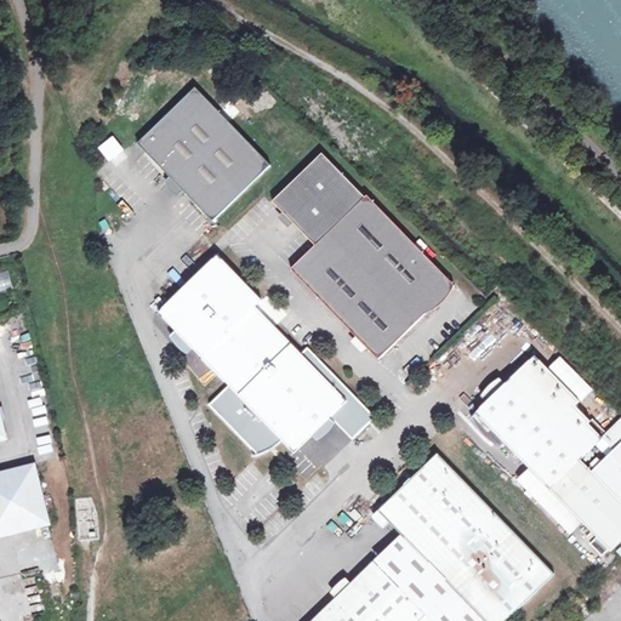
[(204,194),(251,147),(197,89),(138,144),(170,177),(184,193),(212,223),(222,214),(204,194)]
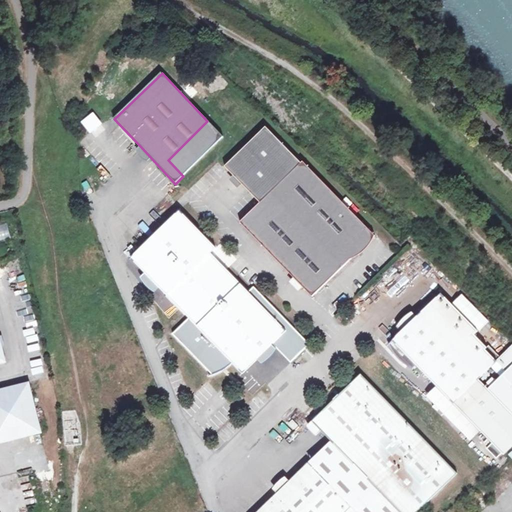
[(223,138),(207,121),(168,160),(183,176),(223,138)]
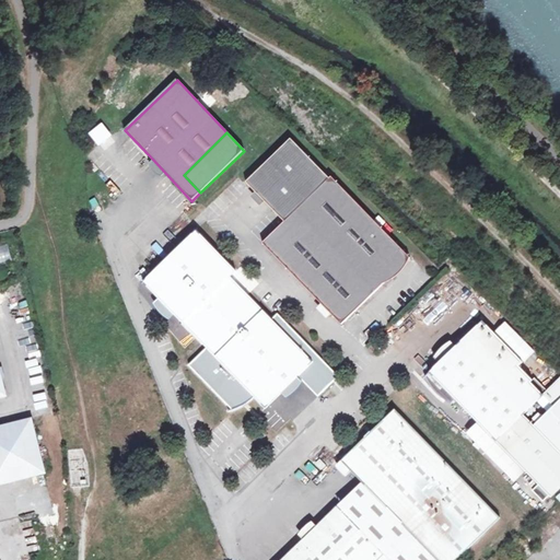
[(263,244),(322,305),(331,315),(341,325),(410,259),(331,178),(329,181),(290,140),(246,183),(284,223),(263,244)]
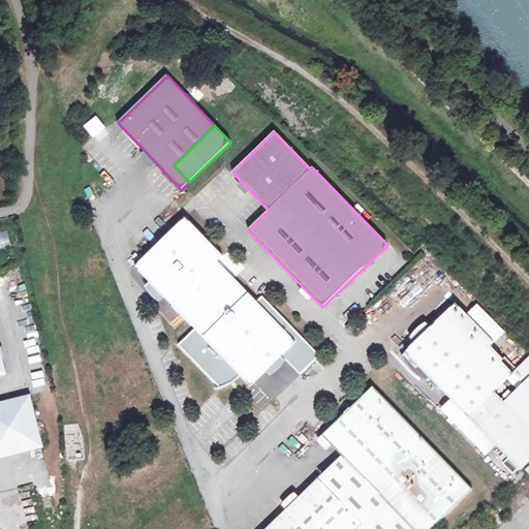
[(154,166),(157,164),(145,151),(142,154),(142,156),(143,159),(143,161),(145,163),(147,164),(149,166),(151,166),(154,166)]
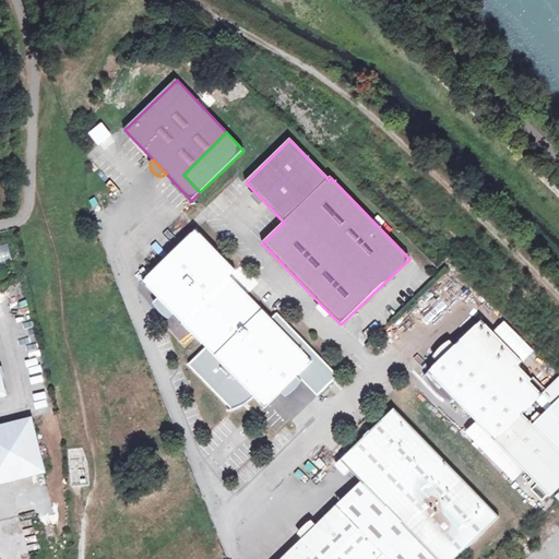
[(318,356),(277,314),(272,320),(230,277),(236,272),(197,229),(146,282),(207,347),(233,375),(215,391),(233,409),(236,408),(239,407),(244,406),(241,403),(246,400),(248,403),(254,396),(265,408),(281,394),(298,377),(298,376),(318,356)]
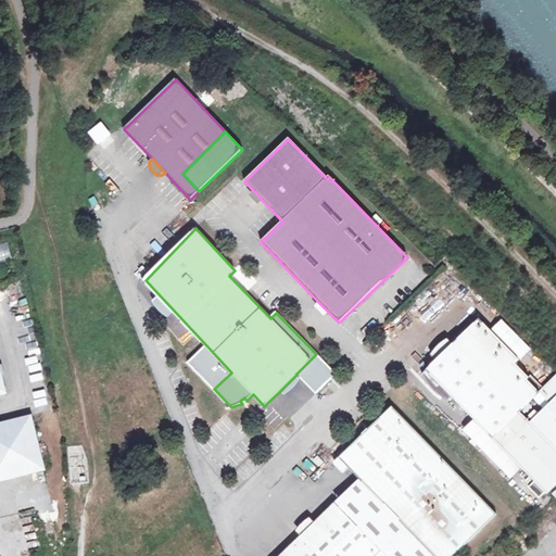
[(8,242),(0,243),(0,261),(12,258),(8,242)]
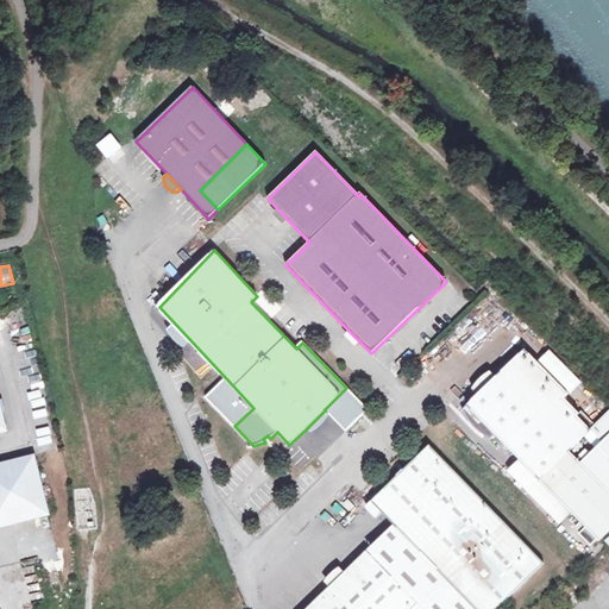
[(339,340),(343,338),(344,337),(349,333),(337,321),(331,326),(327,330),(339,340)]
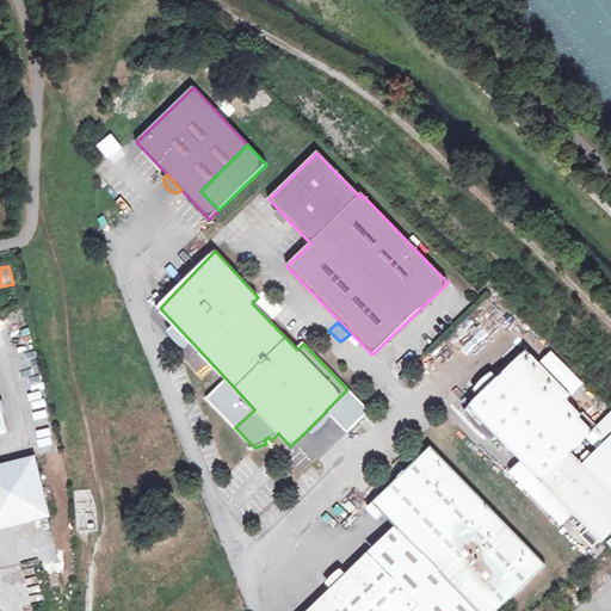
[(356,350),(362,344),(351,333),(350,334),(345,338),(356,350)]
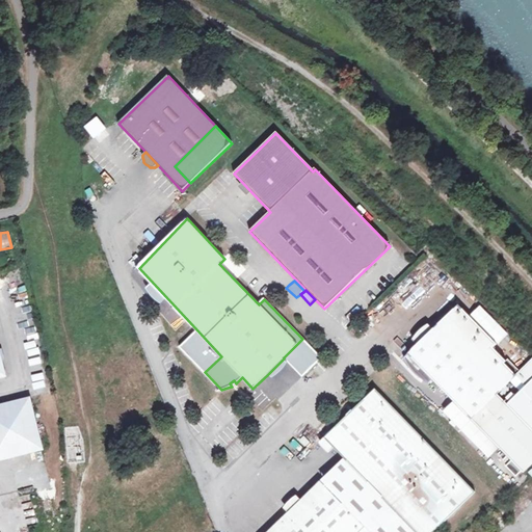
[(497,345),(458,306),(433,329),(417,346),(403,358),(407,366),(409,369),(413,367),(416,370),(413,372),(417,377),(421,379),(428,384),(433,380),(524,474),(531,464),(531,430),(498,395),(516,376),(515,375),(520,371),(508,360),(506,362),(493,349),(497,345)]
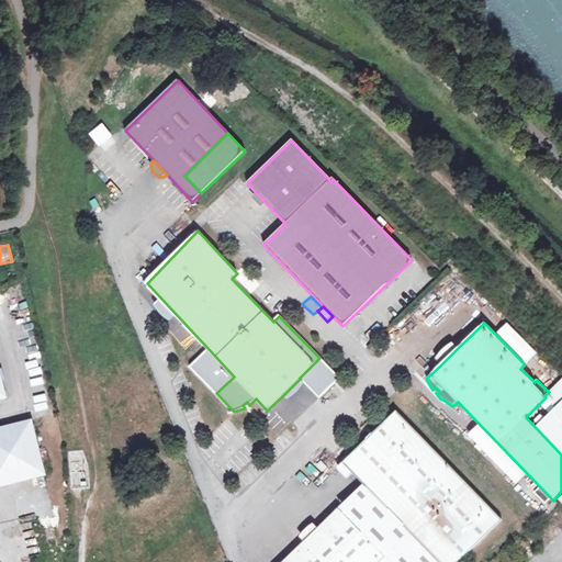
[(435,360),(440,366),(458,348),(452,343),(448,346),(445,348),(441,350),(438,355),(435,360)]
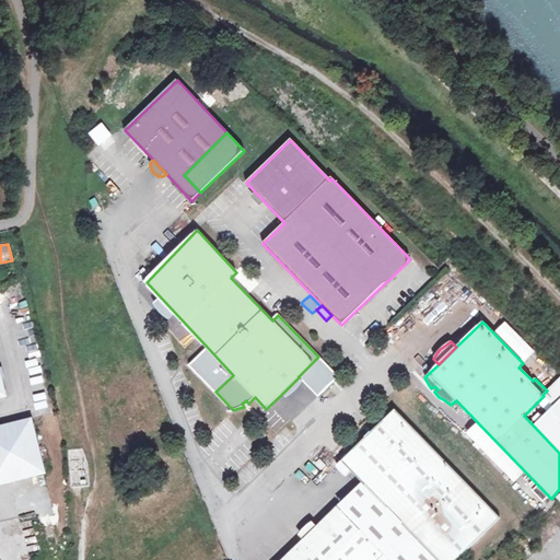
[(208,348),(190,366),(216,392),(233,375),(208,348)]
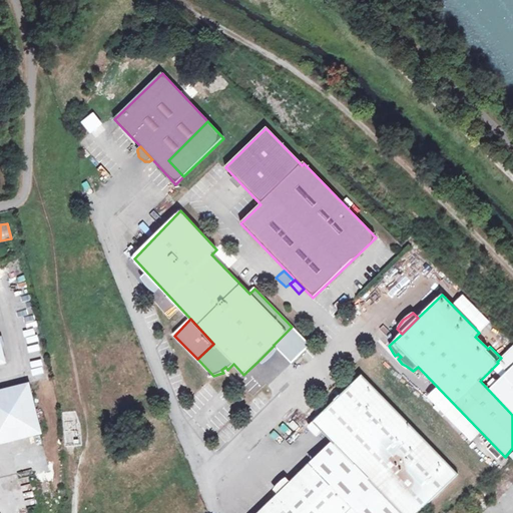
[(311,346),(292,327),(274,345),(292,364),(311,346)]
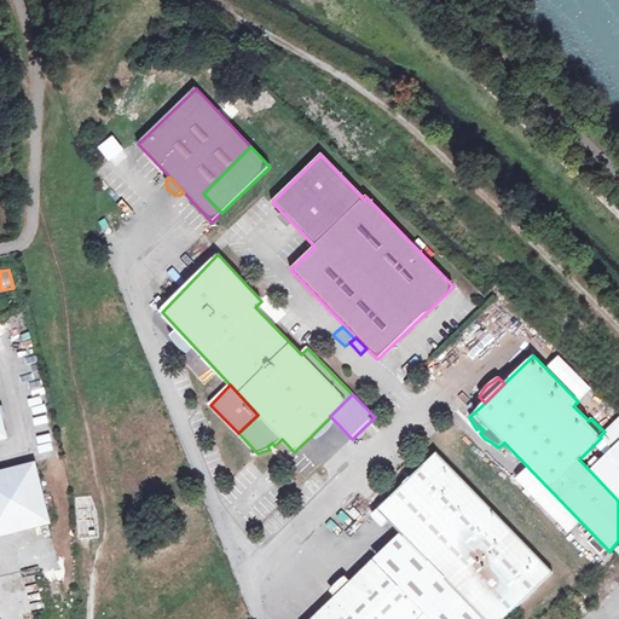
[(336,424),(330,417),(311,437),(317,443),(322,440),(325,438),(329,435),(333,432),(335,428),(336,424)]
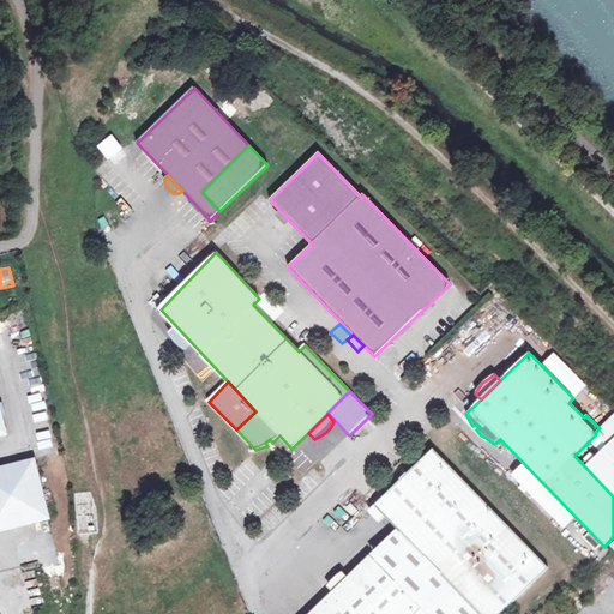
[(48,422),(36,422),(37,439),(49,438),(48,422)]
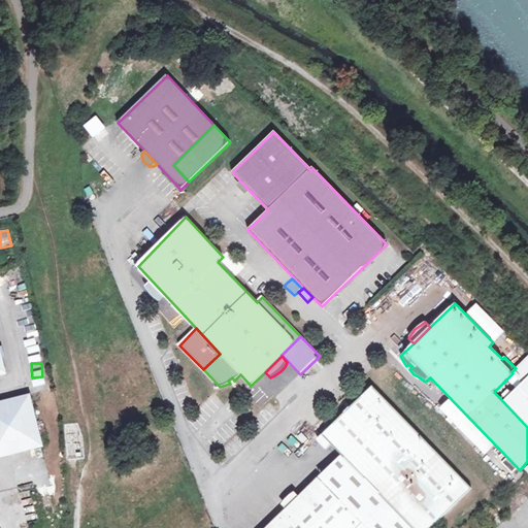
[(36,378),(25,381),(27,394),(39,392),(36,378)]
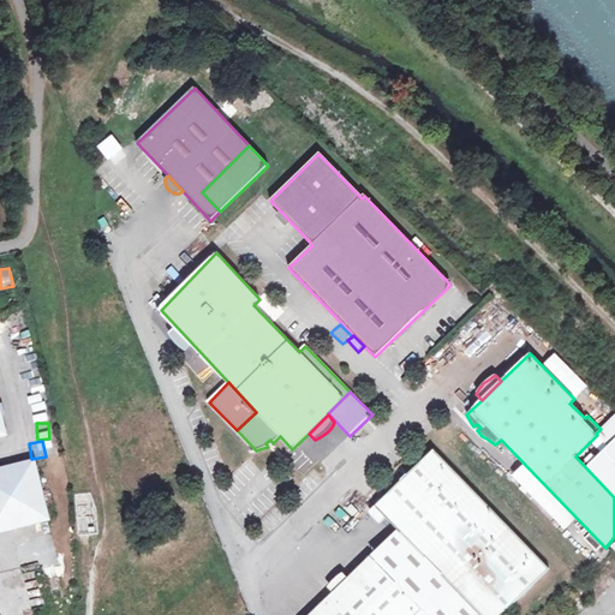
[(434,449),(375,506),(398,530),(400,533),(478,614),(500,614),(549,568),(434,449)]
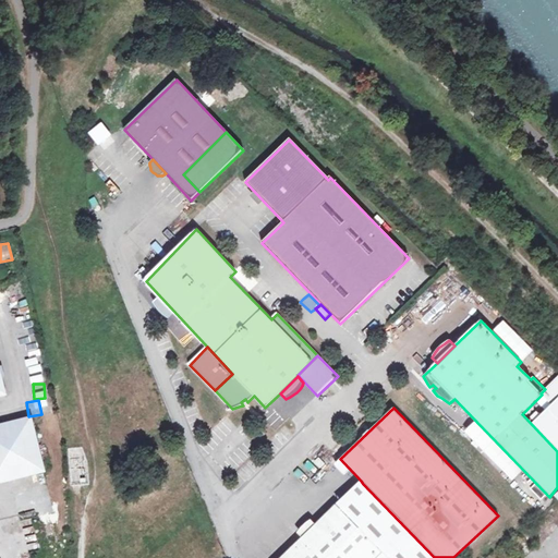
[(0,425),(0,480),(28,473),(41,470),(29,419),(0,425)]
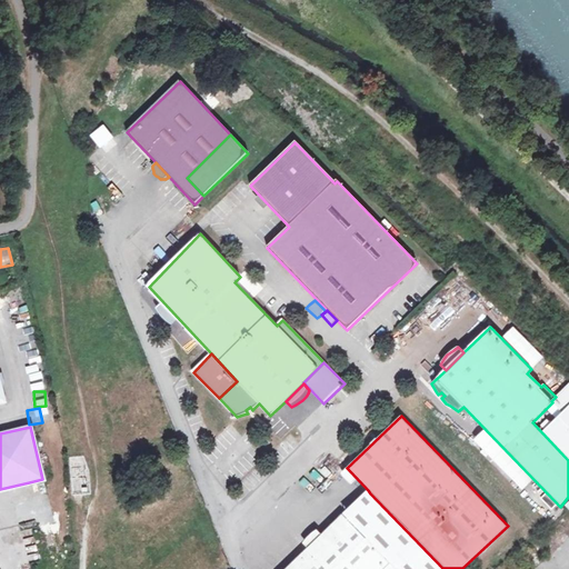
[(442,568),(370,493),(343,516),(375,547),(396,568),(442,568)]
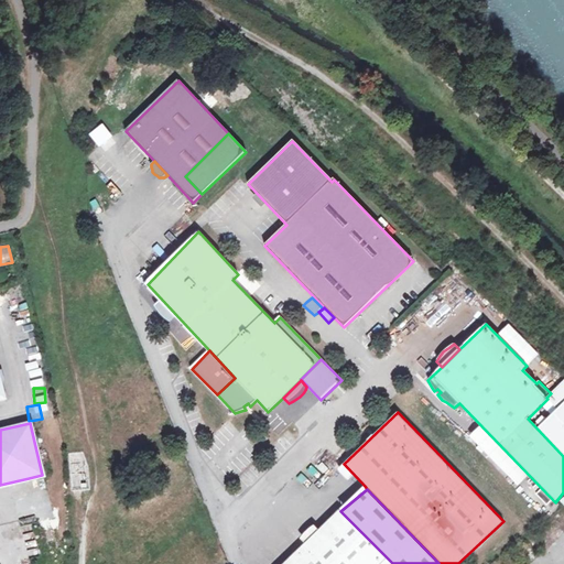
[(537,494),(546,503),(551,499),(541,489),(537,494)]
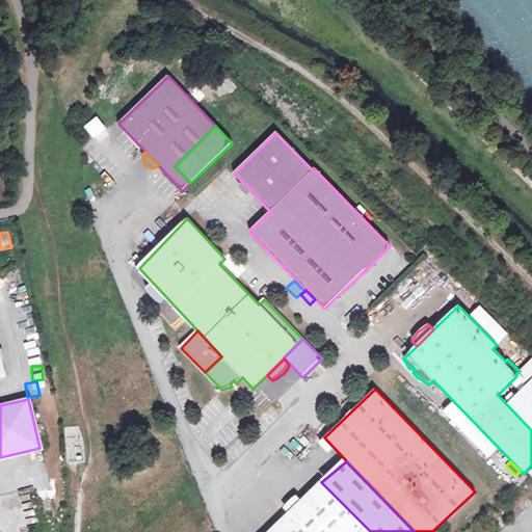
[(269,531),(323,531),(350,511),(321,482),(269,531)]
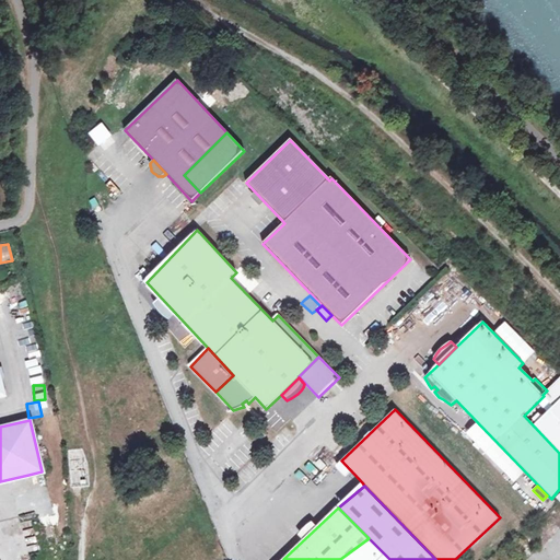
[(389,559),(369,538),(340,559),(389,559)]
